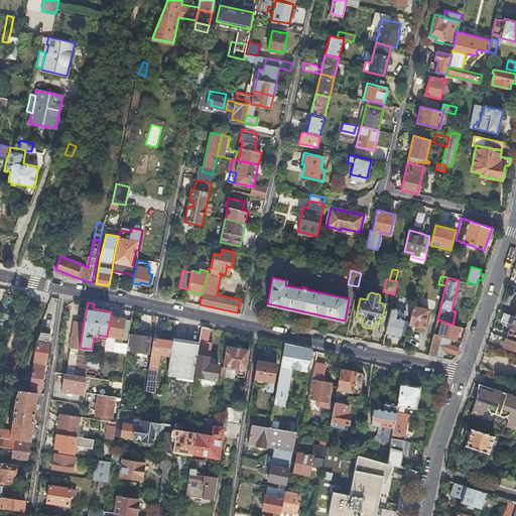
[(428,308),(414,305),(410,320),(409,325),(424,328),(428,308)]
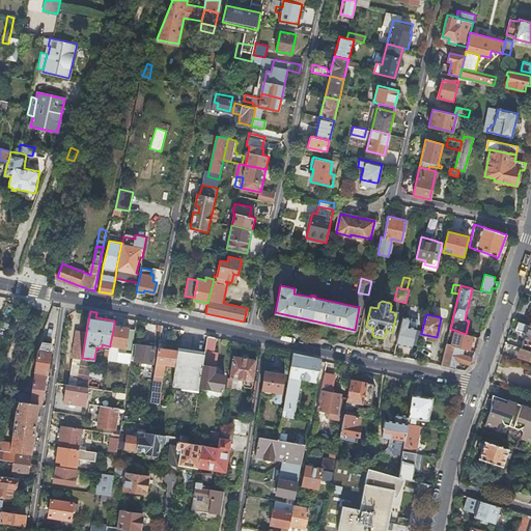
[(26,325),(20,322),(15,332),(22,335),(26,325)]
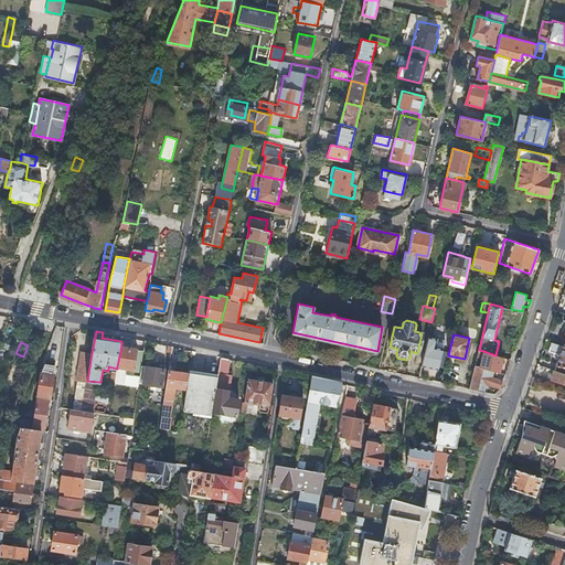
[(564,347),(560,345),(552,342),(548,351),(560,355),(557,363),(546,360),(544,366),(555,370),(557,365),(564,366),(564,347)]
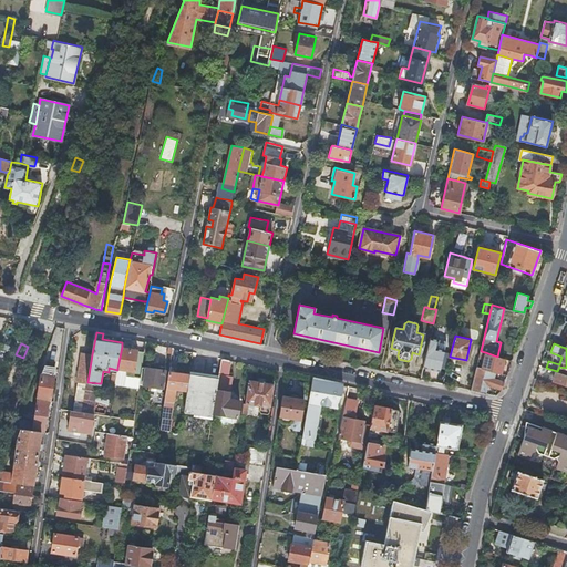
[(444,350),(429,346),(423,367),(440,370),(440,368),(444,351),(444,350)]
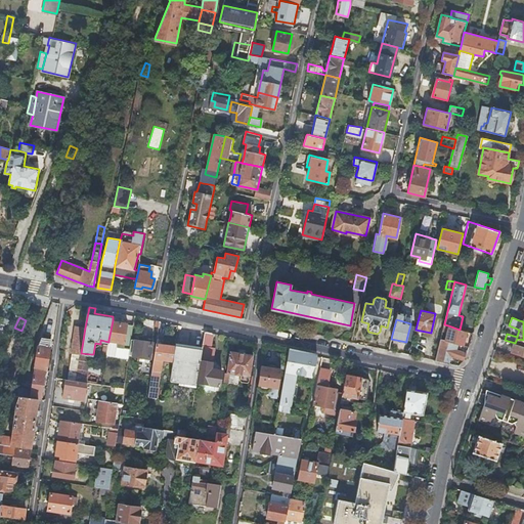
[(113,320),(108,340),(120,342),(119,344),(121,347),(130,348),(132,339),(133,324),(128,323),(128,322),(113,320)]
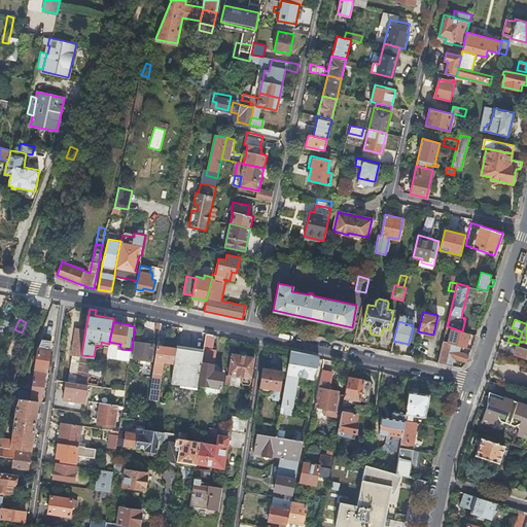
[(418,331),(419,327),(413,326),(409,342),(415,343),(418,331)]
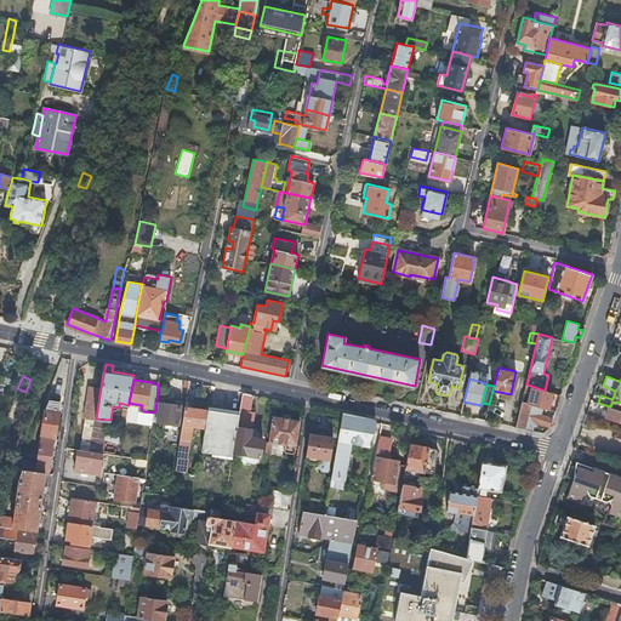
[(531,386),(528,403),(543,408),(548,409),(553,393),(545,391),(531,386)]
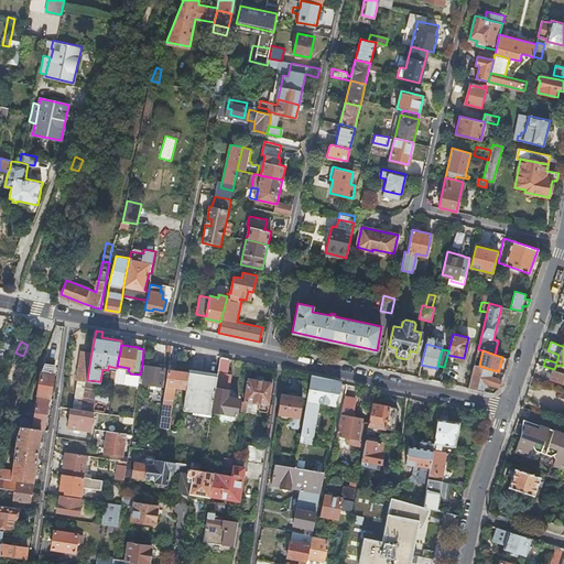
[(87,380),(91,353),(82,351),(73,408),(83,409),(87,380)]
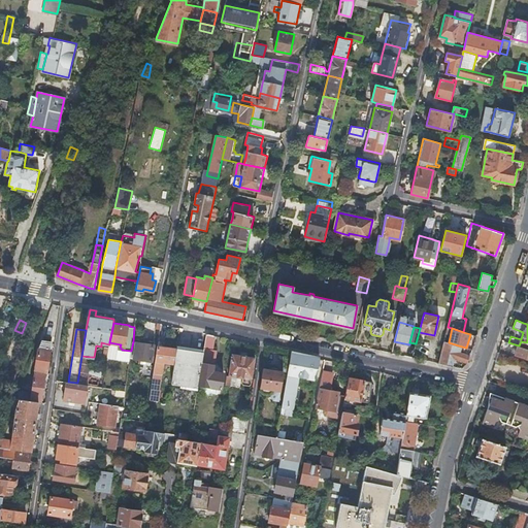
[(203,352),(198,385),(222,388),(224,372),(213,370),(217,351),(212,350),(215,335),(207,333),(204,349),(203,352)]
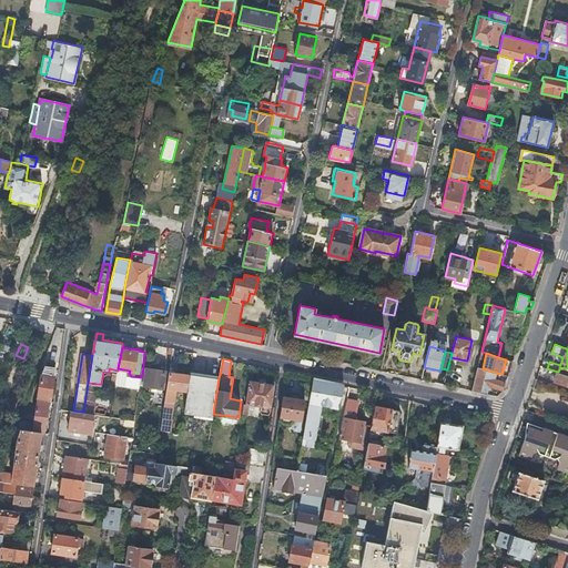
[(42,374),(39,397),(51,399),(58,361),(50,359),(47,375),(42,374)]
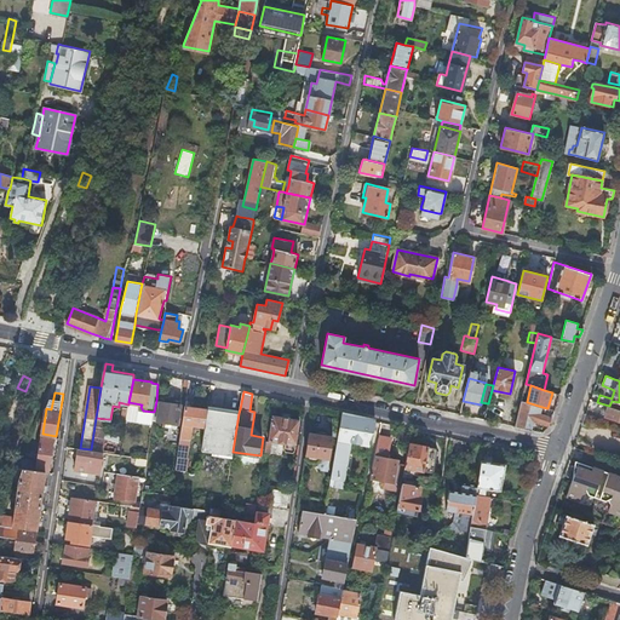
[(522,400),(516,426),(530,430),(533,422),(547,426),(549,425),(551,417),(540,413),(543,407),(527,402),(522,400)]
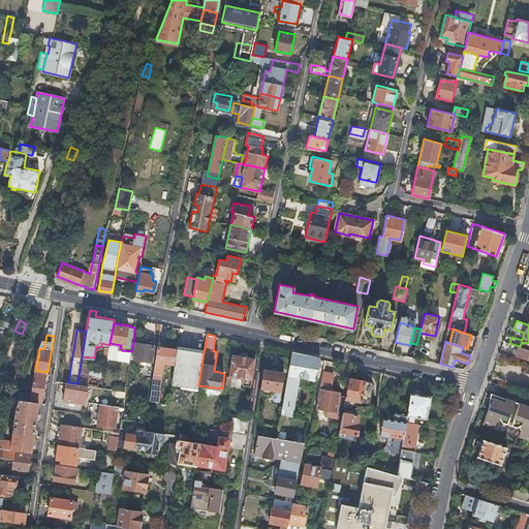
[(133,342),(131,351),(130,358),(139,360),(139,363),(143,364),(144,360),(151,362),(154,345),(133,342)]
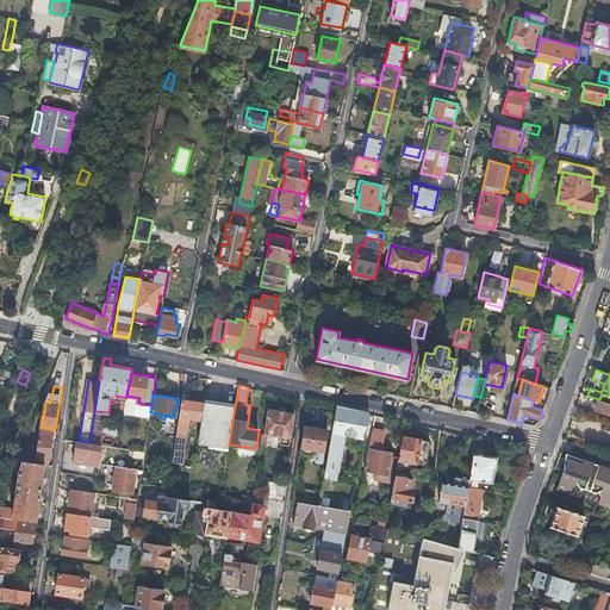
[(126,396),(126,398),(126,400),(124,414),(150,417),(150,412),(151,405),(141,404),(138,400),(139,398),(126,396)]
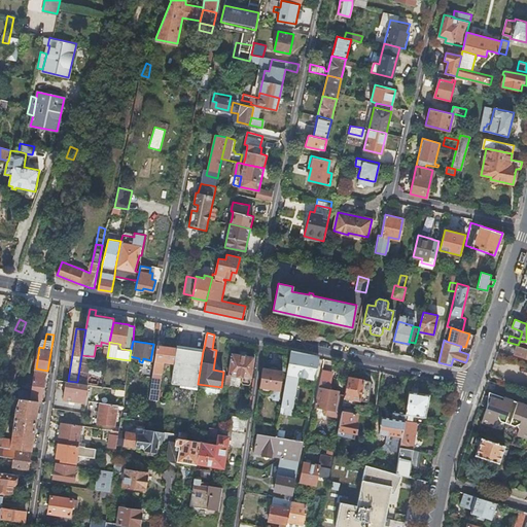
[(157,344),(149,398),(157,399),(160,388),(159,388),(161,374),(162,374),(164,362),(175,363),(177,347),(157,344)]
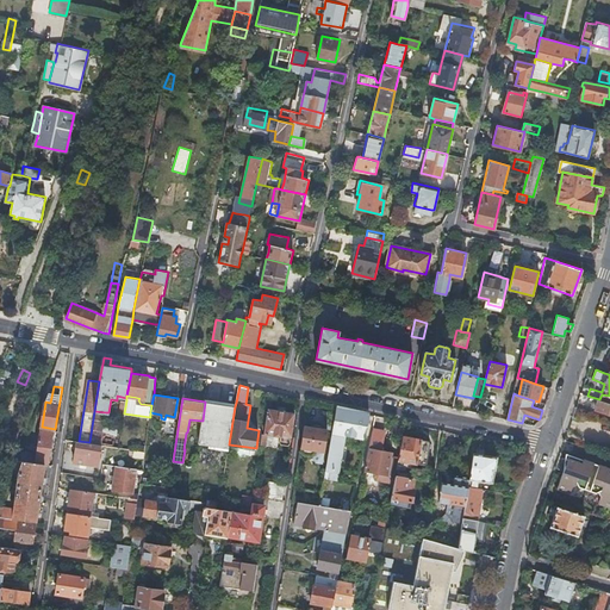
[(609,403),(599,399),(596,409),(609,414),(609,403)]
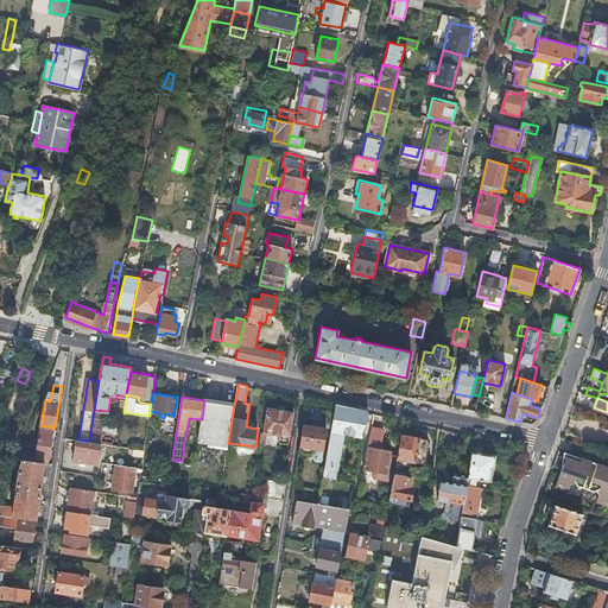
[(198,441),(228,447),(228,443),(234,405),(204,400),(202,419),(198,441)]
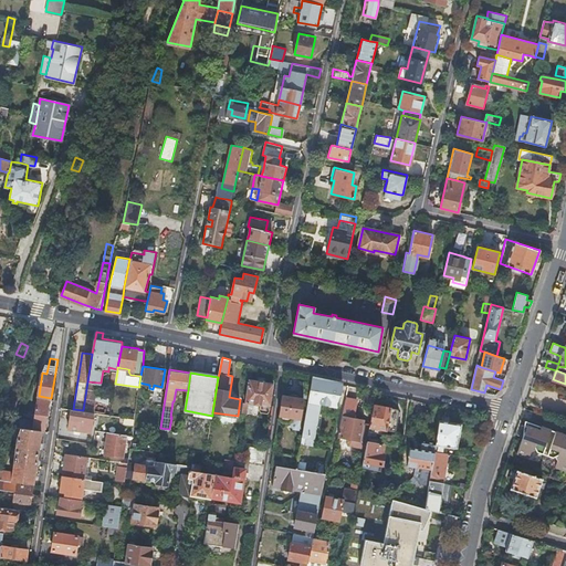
[(331,405),(338,406),(343,384),(312,377),(300,443),(304,443),(307,444),(312,446),(320,402),(331,405)]
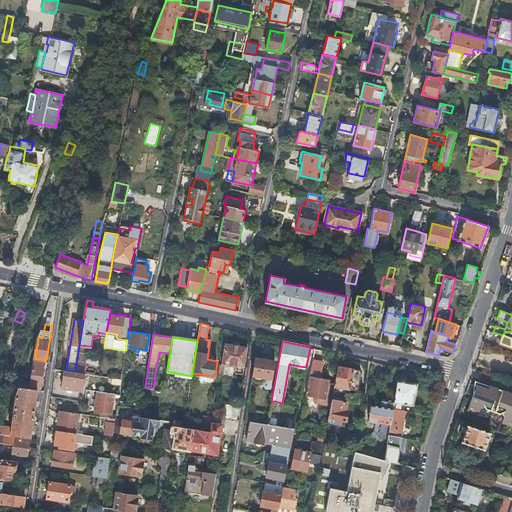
[(225,342),(222,364),(224,364),(234,366),(233,372),(235,373),(241,374),(243,373),(247,346),(225,342)]
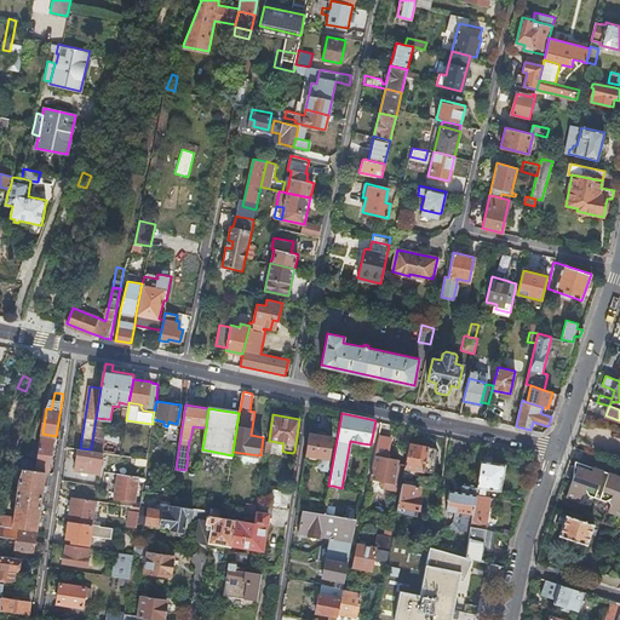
[(108,419),(96,418),(91,449),(102,452),(104,437),(105,428),(107,425),(108,419)]
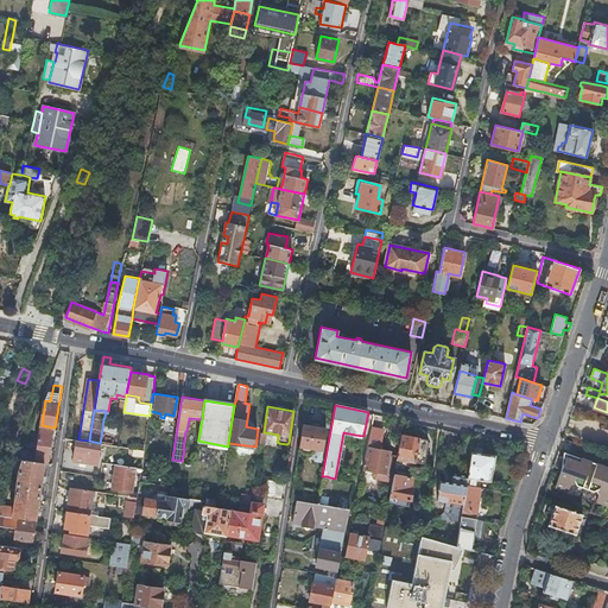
[(404,419),(397,418),(393,435),(400,436),(401,435),(404,419)]
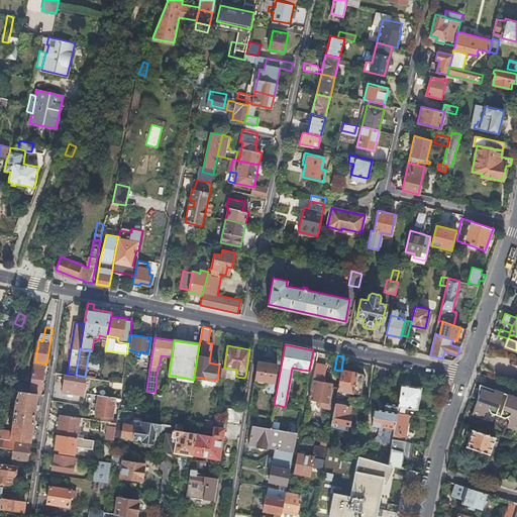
[(88,356),(87,365),(98,368),(99,359),(88,356)]
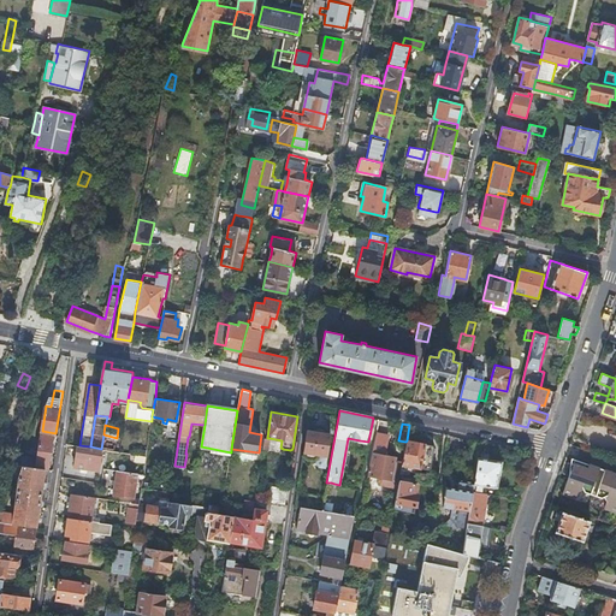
[(320,452),(327,454),(331,433),(307,430),(303,455),(304,455),(307,458),(314,460),(318,457),(319,457),(320,452)]
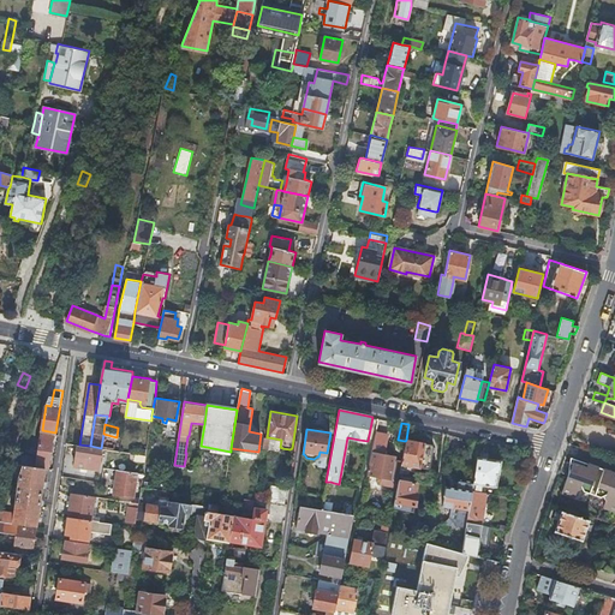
[(47,467),(53,434),(41,431),(40,437),(36,457),(35,466),(45,467),(47,467)]
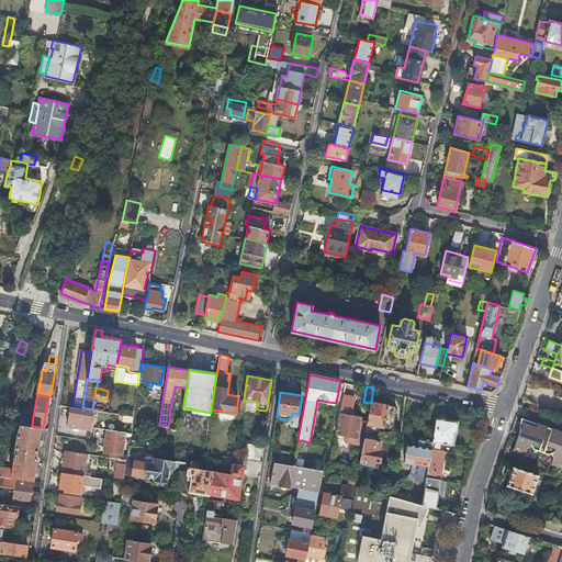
[(371,402),(370,403),(367,420),(366,431),(372,433),(373,429),(381,430),(382,426),(390,427),(392,426),(395,408),(394,406),(377,403),(371,402)]
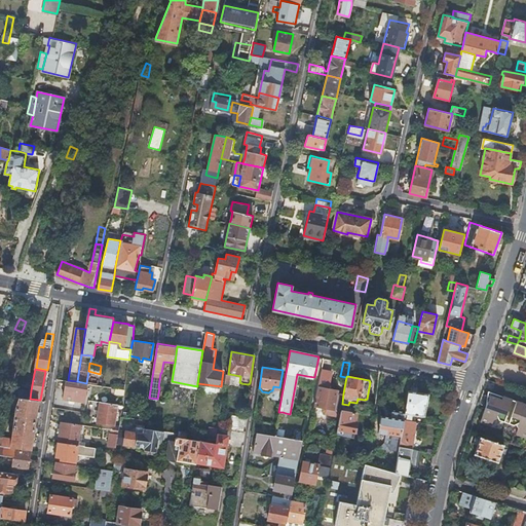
[(68,380),(67,380),(64,399),(84,402),(87,383),(86,383),(77,381),(68,380)]
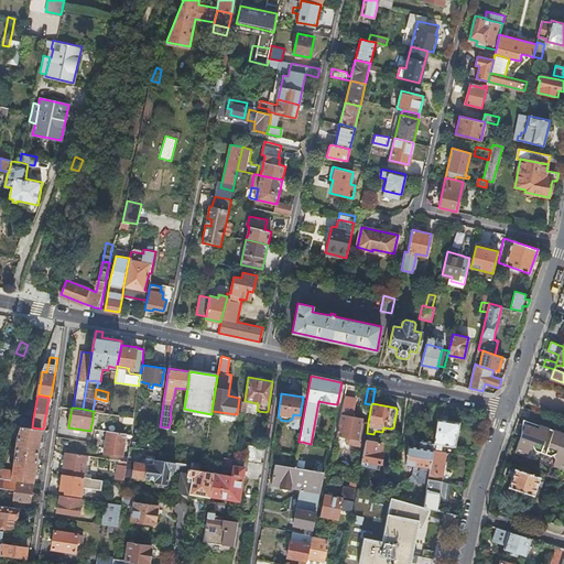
[(355,441),(365,443),(366,440),(367,433),(368,422),(362,421),(362,418),(342,413),(337,435),(346,436),(345,440),(347,443),(351,443),(355,441)]
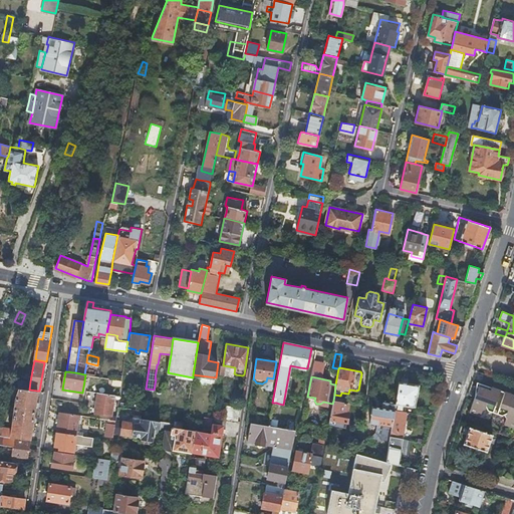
[(432,391),(444,383),(445,383),(441,376),(439,376),(428,382),(432,391)]
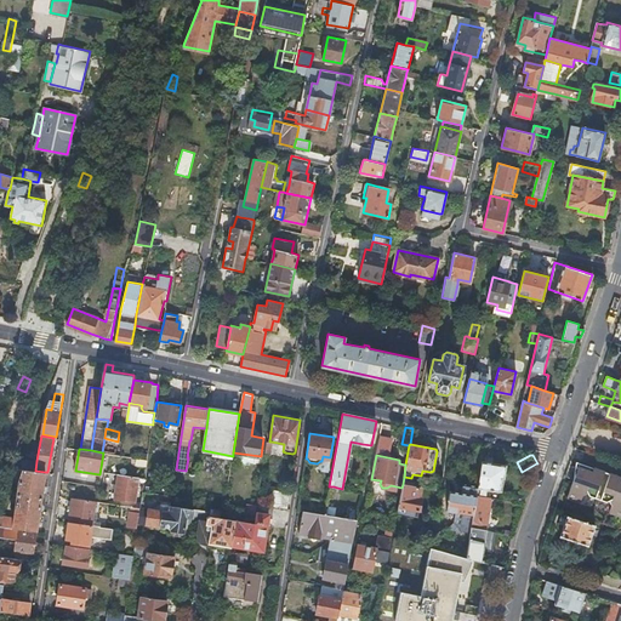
[(22,460),(21,468),(35,471),(36,461),(22,460)]
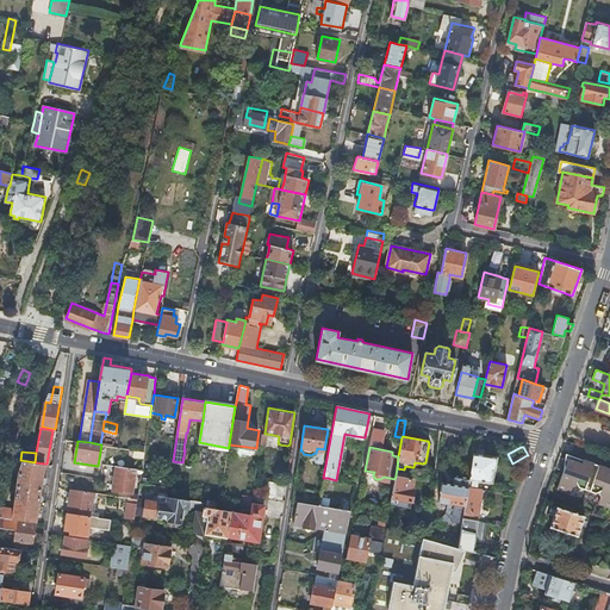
[(467,486),(477,487),(478,479),(492,481),(496,456),(473,453),(470,475),(467,486)]
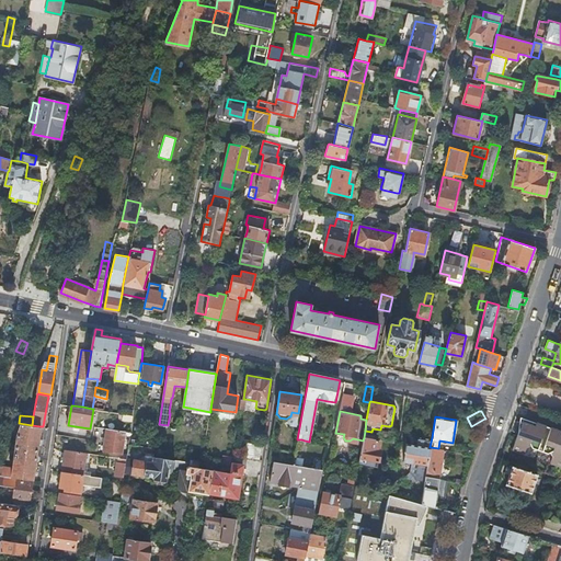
[(534,421),(523,418),(512,449),(524,454),(526,448),(530,446),(531,448),(547,454),(550,453),(552,457),(550,462),(560,466),(560,435),(531,425),(534,421)]
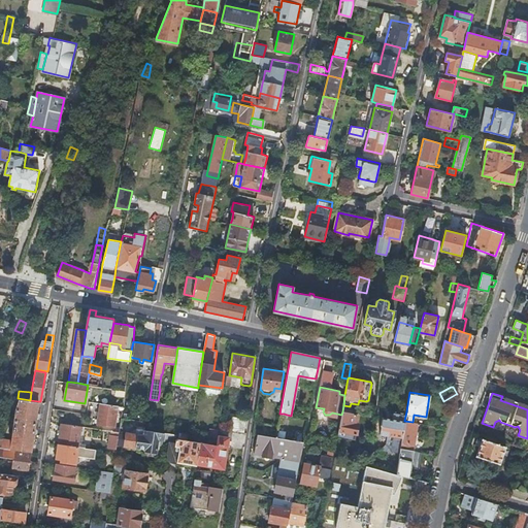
[(0,437),(0,447),(24,450),(32,452),(38,401),(30,400),(18,398),(15,398),(13,403),(18,404),(12,440),(0,437)]
